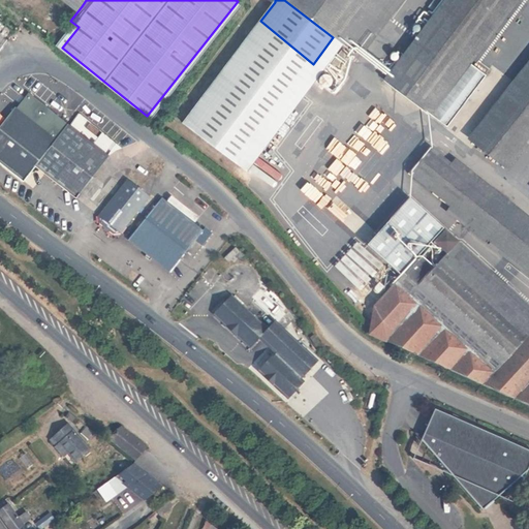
[(284,0),(333,37),(336,34),(346,40),(358,49),(394,0),(284,0)]
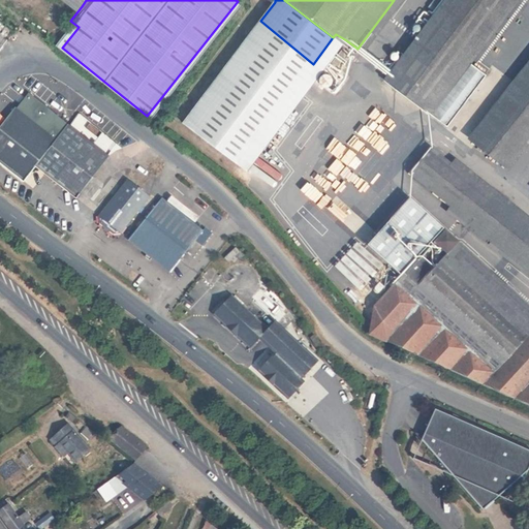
[(427,111),(467,59),(512,0),(447,0),(386,79),(427,111)]
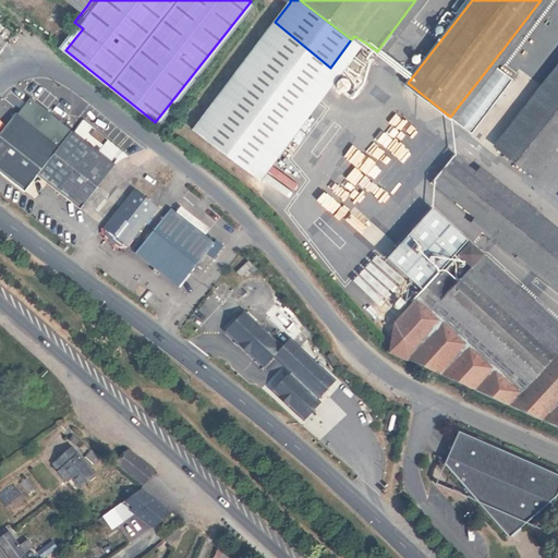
[(69,25),(55,13),(48,22),(62,33),(69,25)]
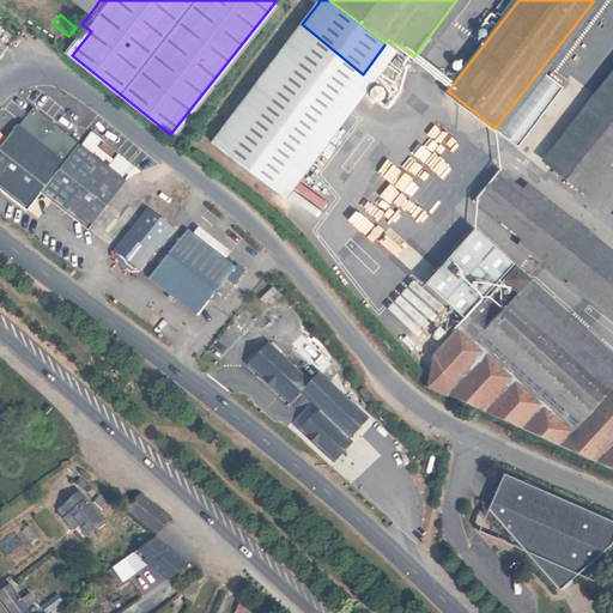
[(62,48),(72,55),(91,31),(82,24),(62,48)]
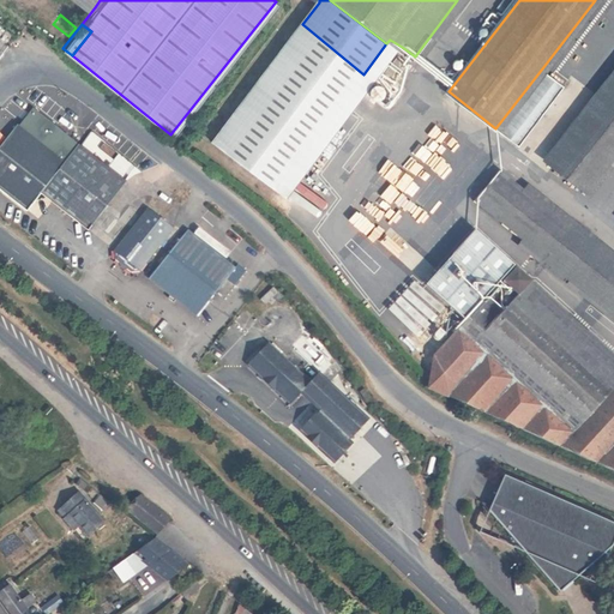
[(363,74),(302,24),(215,140),(278,187),(363,74)]
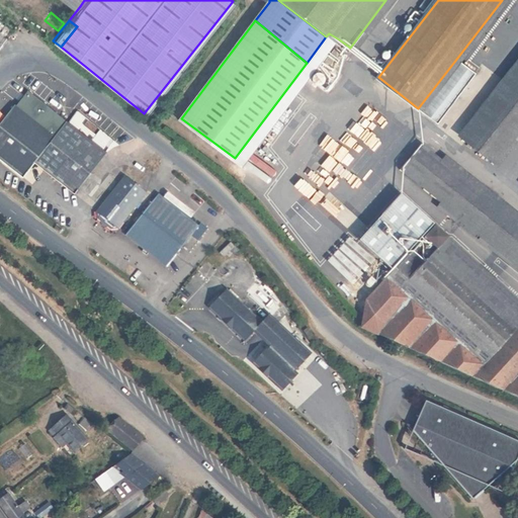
[(329,33),(326,36),(336,45),(339,39),(329,33)]
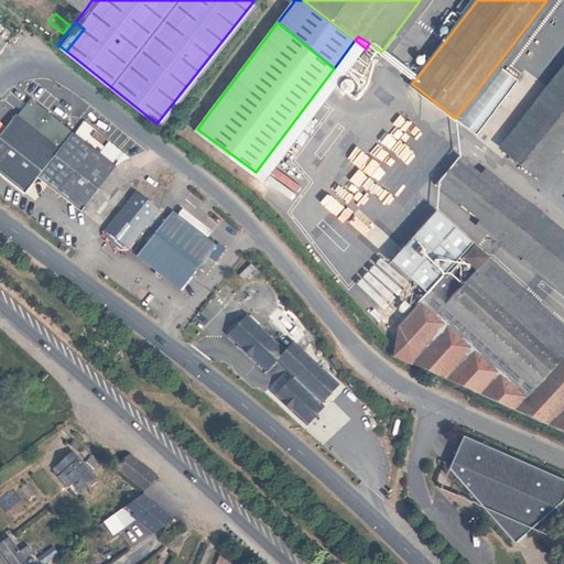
[(355,40),(334,68),(344,76),(366,49),(355,40)]
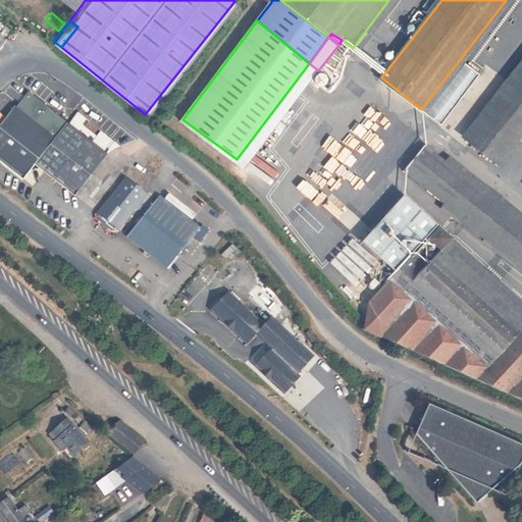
[(421,109),(441,124),(481,74),(461,58),(421,109)]
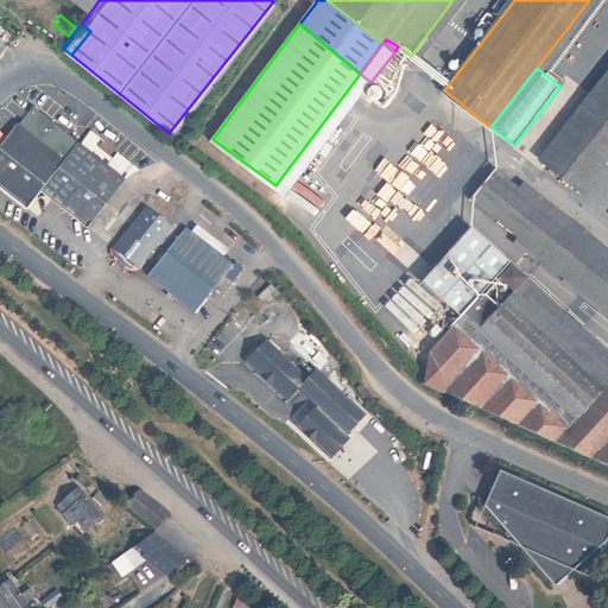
[(360,74),(276,185),(287,194),(371,82),(360,74)]
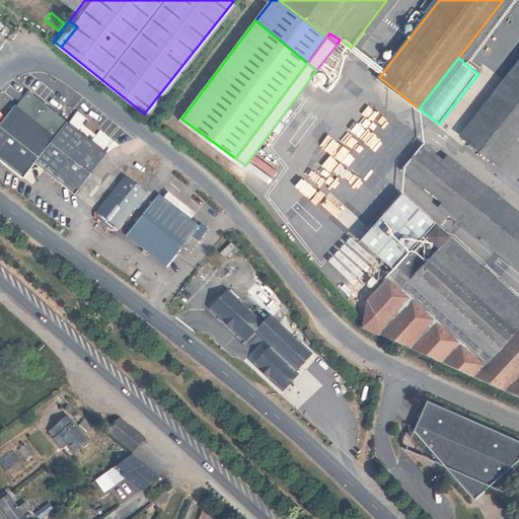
[(518,126),(518,74),(468,140),(494,158),(518,126)]
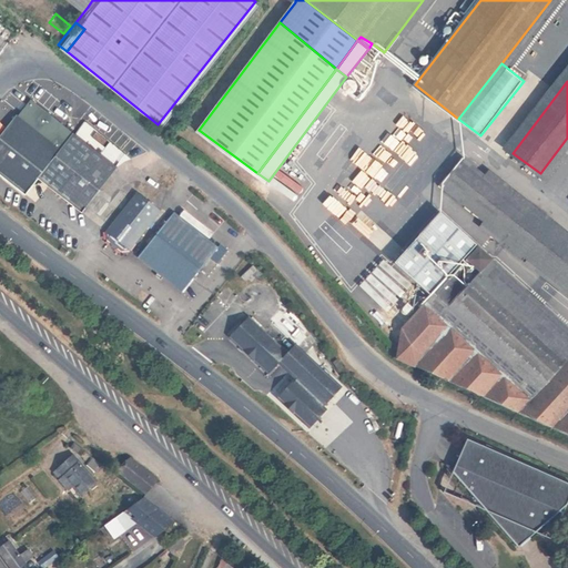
[(40,134),(59,149),(73,131),(31,100),(18,117),(40,134)]
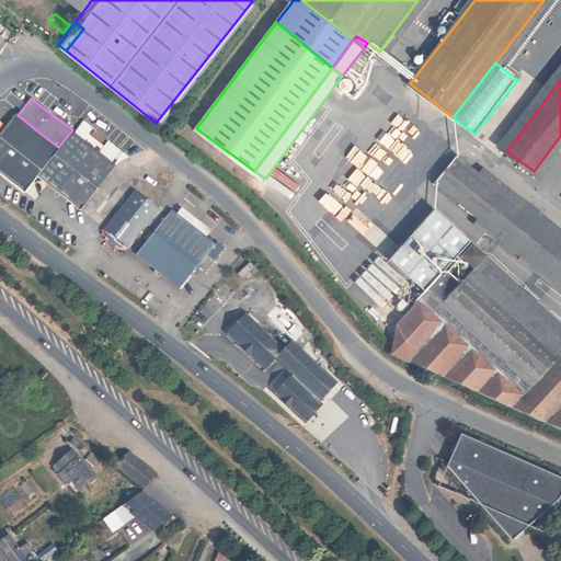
[(0,135),(0,137),(22,155),(39,133),(18,115),(16,114),(0,135)]
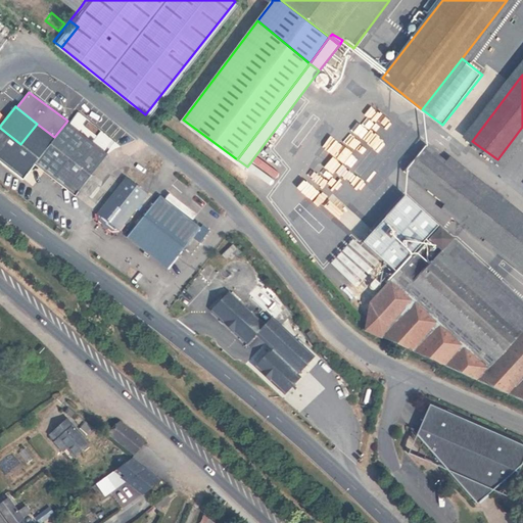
[(78,198),(111,155),(67,121),(54,137),(37,124),(20,144),(5,163),(25,179),(36,165),(78,198)]
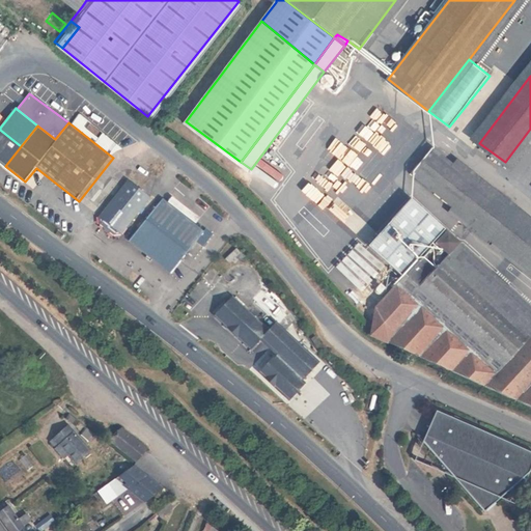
[(21,146),(0,130),(0,162),(5,166),(21,146)]
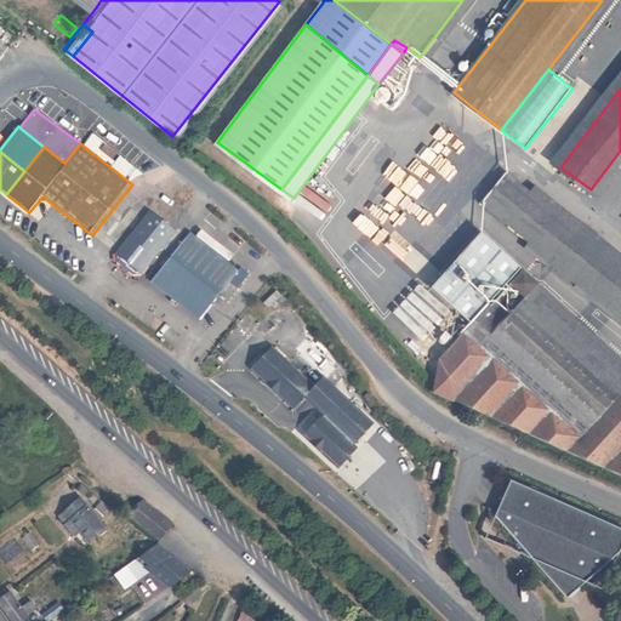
[(620,313),(620,263),(508,174),(484,204),(620,313)]
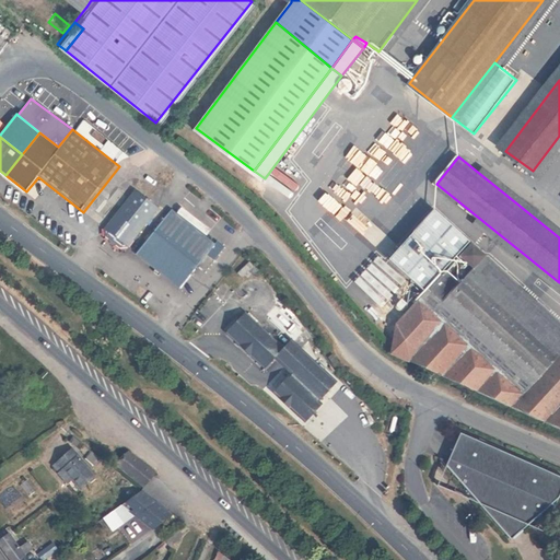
[(159,209),(147,200),(137,191),(106,230),(106,237),(111,241),(114,243),(117,246),(121,249),(129,248),(159,209)]
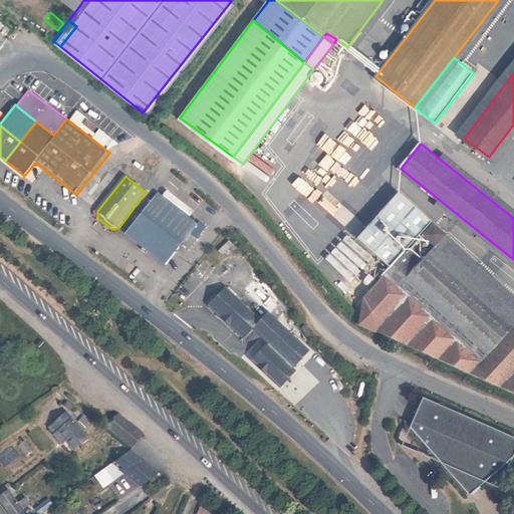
[(431,223),(400,193),(357,237),(390,267),(431,223)]
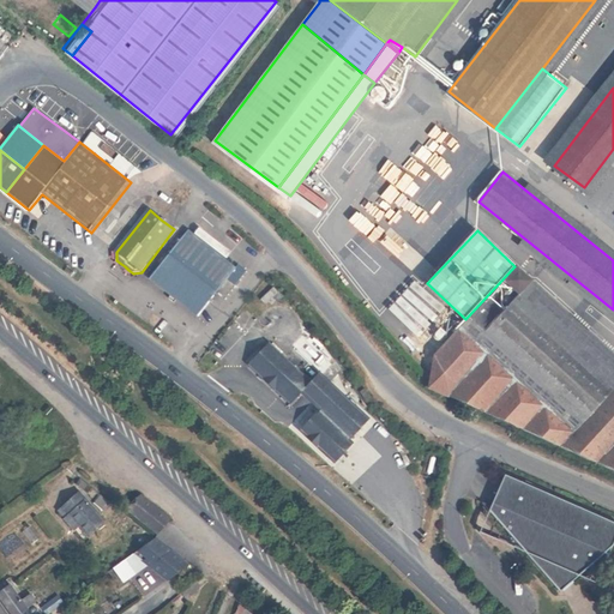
[(150,280),(170,296),(176,301),(197,318),(223,286),(236,269),(190,232),(150,280)]
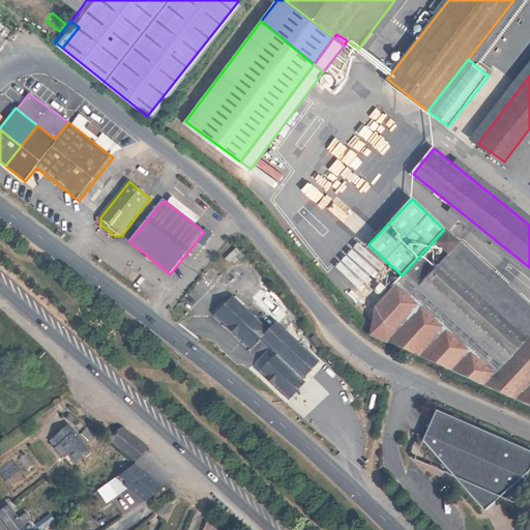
[(375,305),(371,334),(529,402),(529,305),(447,231),(375,305)]
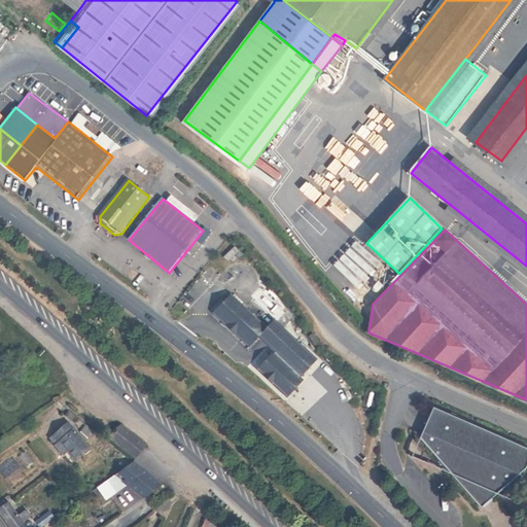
[(231,330),(250,313),(232,295),(214,314),(231,330)]
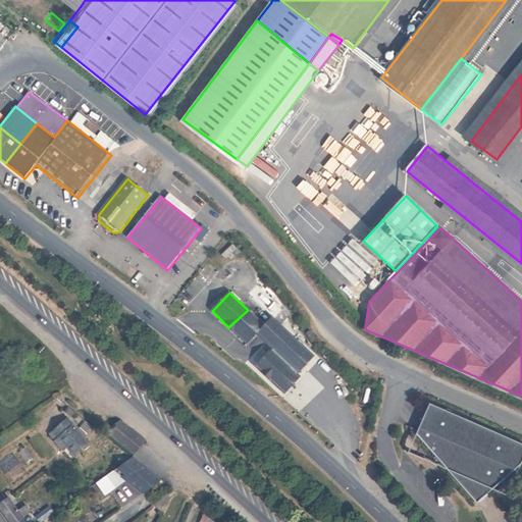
[(248,310),(228,327),(247,345),(256,335),(265,325),(248,310)]
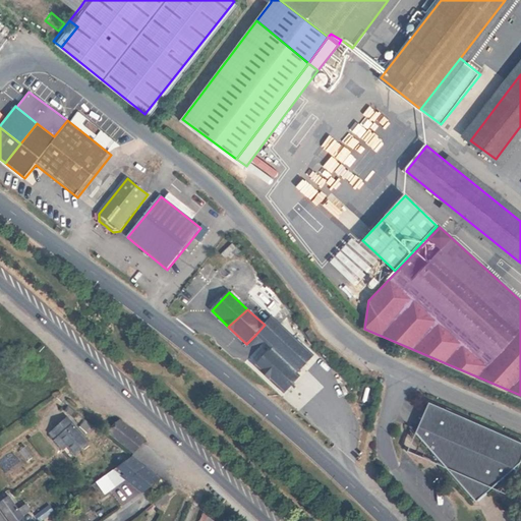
[(297,373),(313,356),(280,325),(272,316),(265,325),(255,335),(264,343),(271,349),(258,362),(254,367),(284,395),(289,390),(300,378),(297,373)]
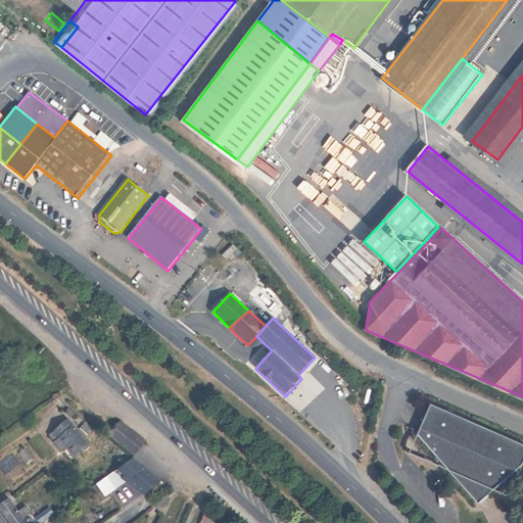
[(313,334),(311,332),(306,336),(308,338),(310,337),(313,342),(316,339),(312,335),(313,334)]
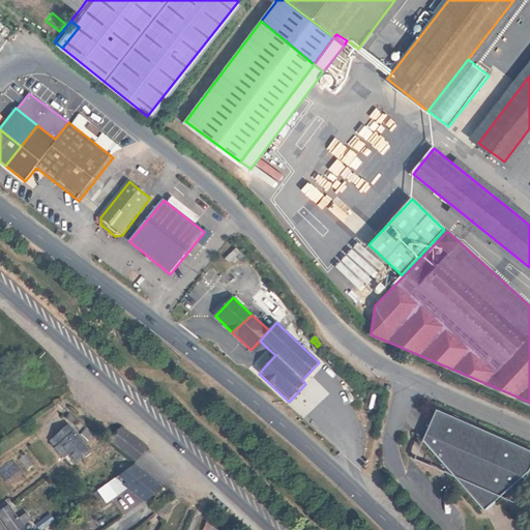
[(76,424),(80,419),(71,411),(67,416),(70,418),(69,420),(76,424)]
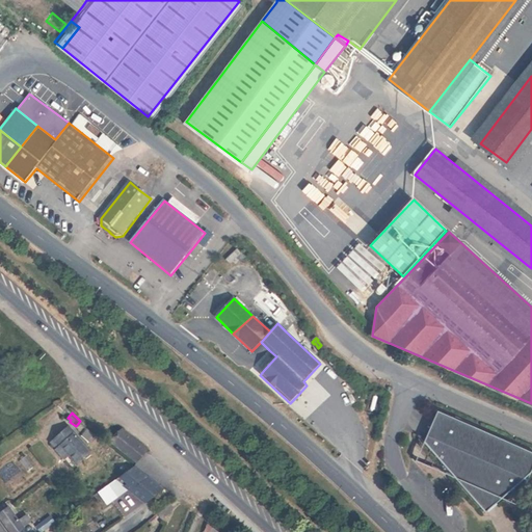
[(531,455),(505,444),(505,445),(453,423),(453,422),(435,415),(425,441),(417,439),(423,445),(416,462),(451,477),(485,515),(531,474),(531,455)]
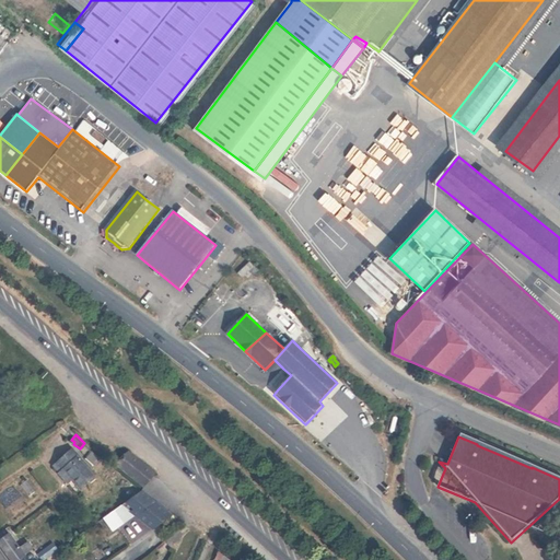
[(73,452),(72,451),(56,466),(70,481),(74,478),(83,487),(95,476),(79,457),(80,456),(76,451),(73,452)]
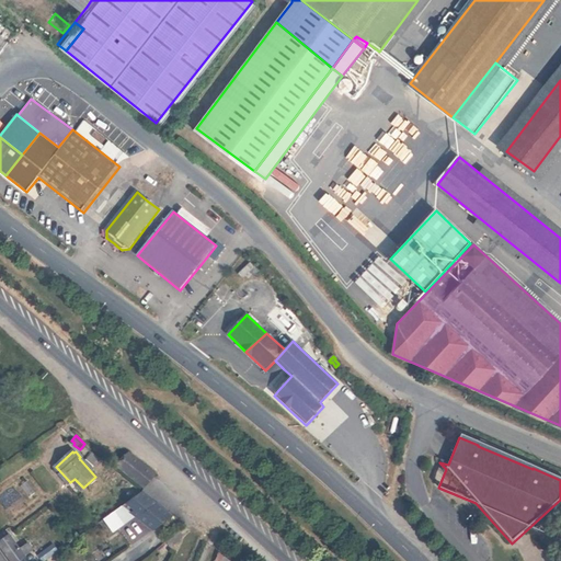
[(134,466),(137,460),(129,454),(125,459),(134,466)]
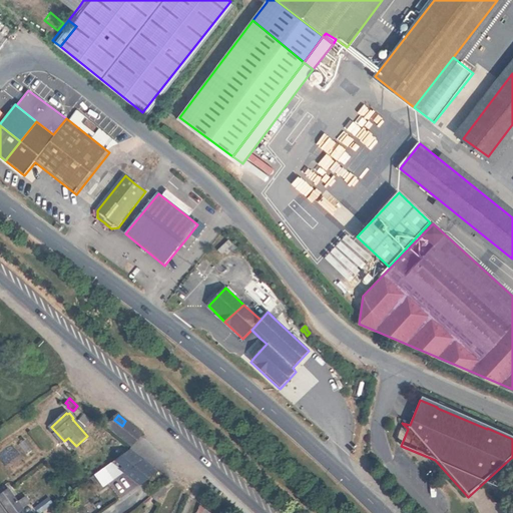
[(116,433),(122,426),(114,420),(109,427),(116,433)]
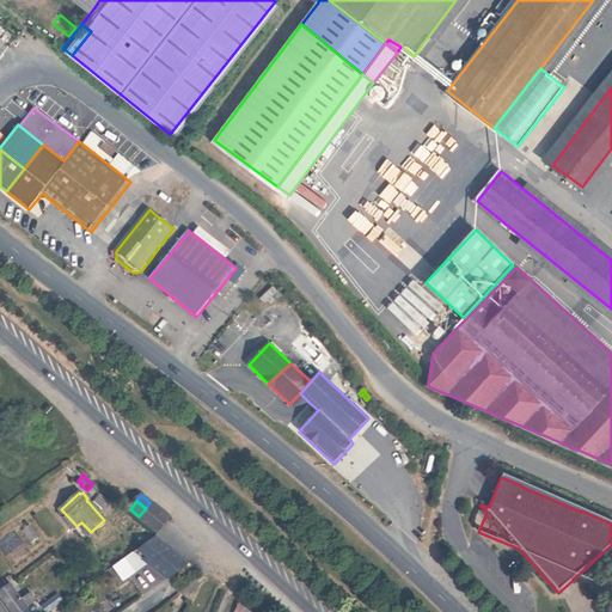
[(170,518),(150,502),(146,508),(165,524),(170,518)]
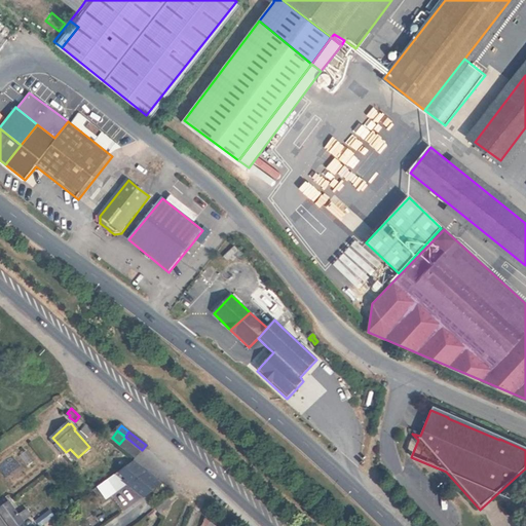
[(142,450),(125,437),(119,444),(137,457),(142,450)]
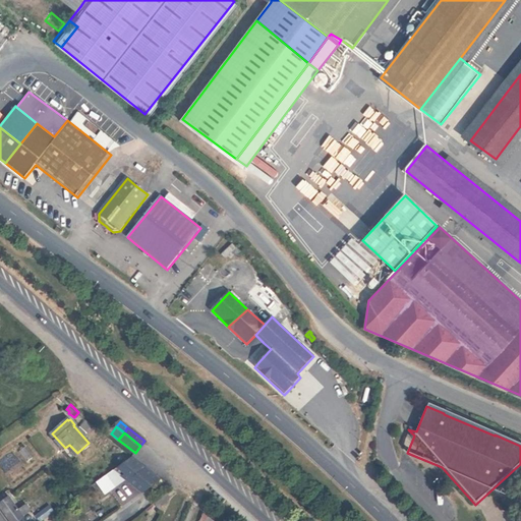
[(130,457),(122,450),(119,455),(126,461),(130,457)]
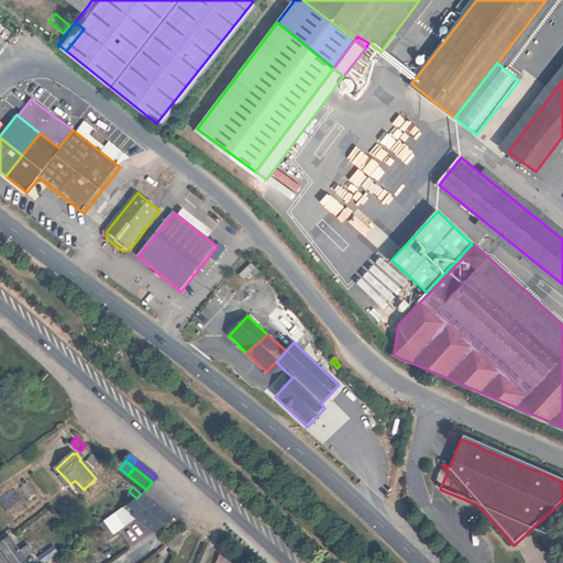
[(172,518),(141,494),(136,498),(114,514),(122,525),(133,517),(153,532),(172,518)]
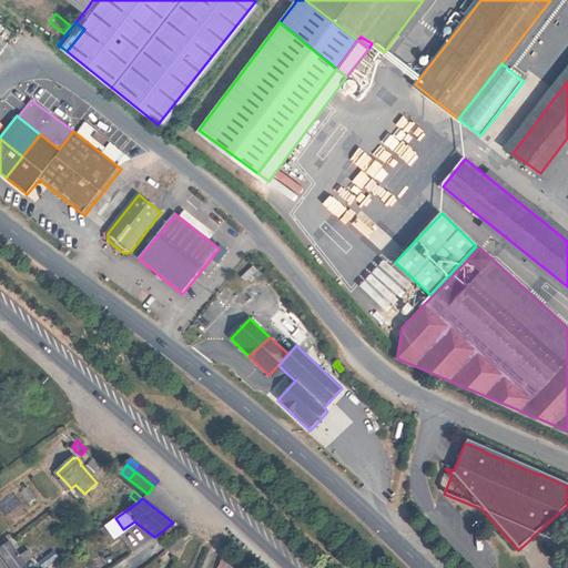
[(184,544),(180,538),(169,548),(173,553),(184,544)]
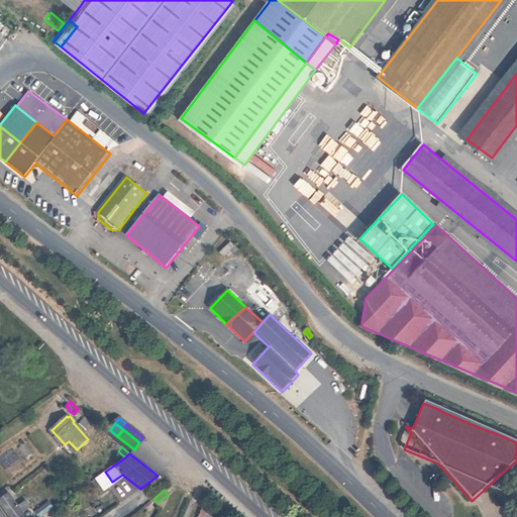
[(20,505),(12,493),(1,500),(12,516),(15,516),(33,506),(28,499),(20,505)]
